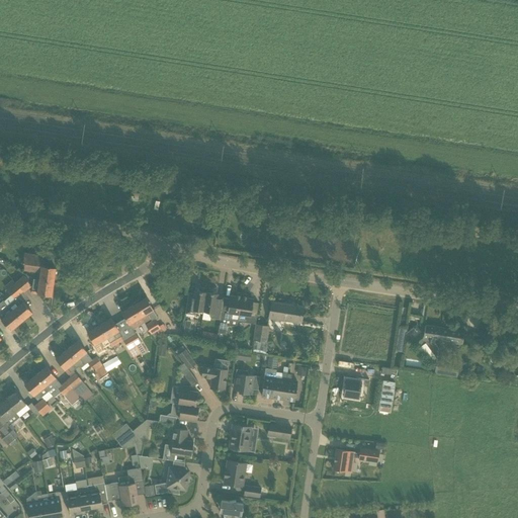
[(24,253),(23,263),(25,263),(33,265),(32,271),(40,272),(39,279),(54,281),(56,268),(44,266),(45,256),(24,253)]
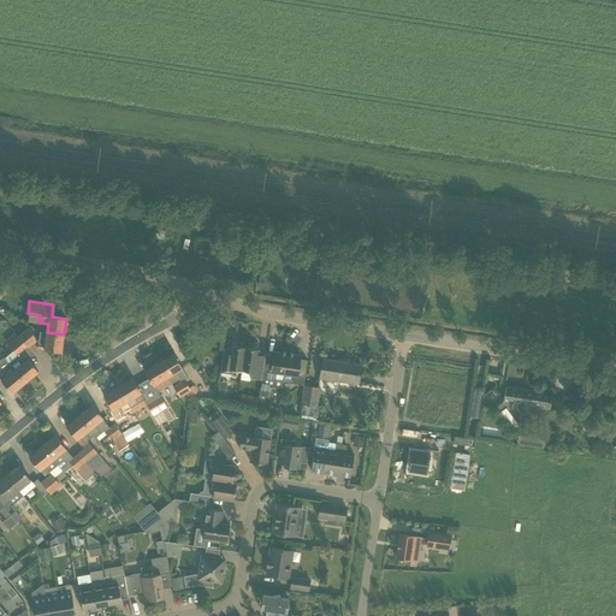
[(46,343),(45,350),(61,353),(64,335),(47,332),(47,333),(46,343)]
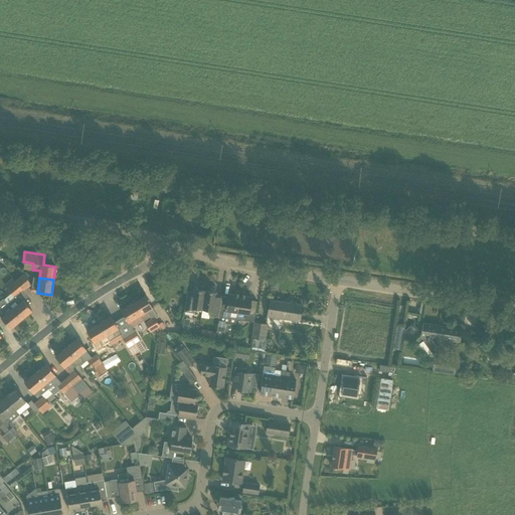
[(15,281),(7,288),(11,293),(14,297),(15,298),(8,304),(12,309),(21,320),(32,311),(24,301),(18,294),(22,290),(15,281)]
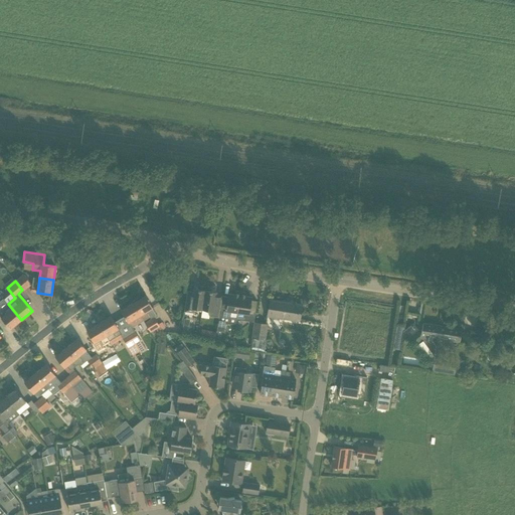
[(202,310),(205,287),(201,286),(200,287),(199,289),(194,288),(193,292),(187,291),(184,312),(193,313),(194,309),(202,310)]
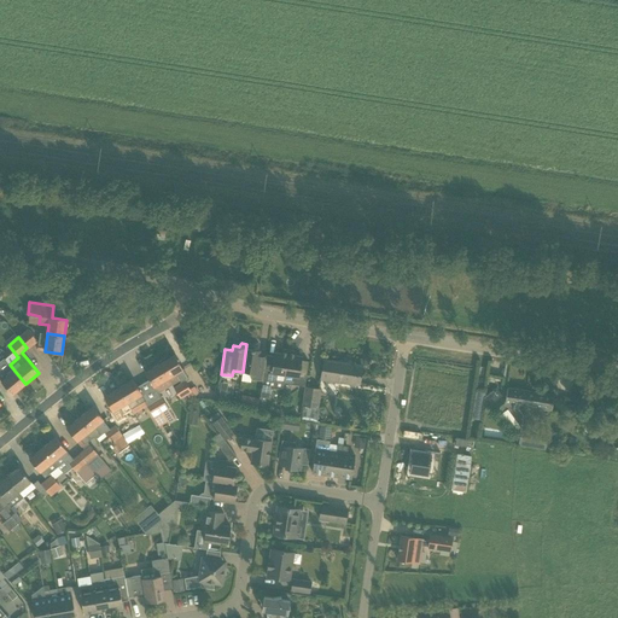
[(251,344),(246,344),(243,372),(252,373),(251,379),(262,380),(267,355),(260,354),(260,350),(252,349),(254,347),(251,344)]
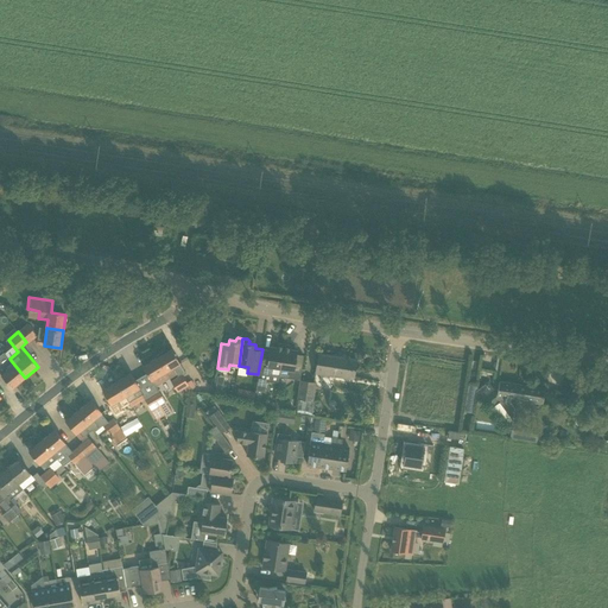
[(265,392),(267,375),(279,377),(280,368),(284,344),(278,344),(277,348),(270,347),(270,350),(263,349),(258,374),(255,393),(260,393),(261,391),(265,392)]
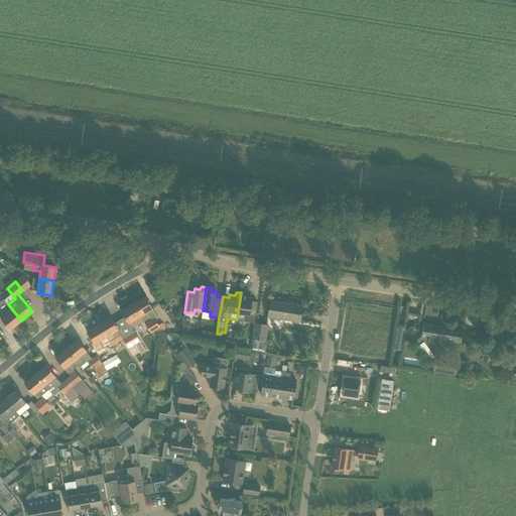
[(241,292),(238,312),(237,319),(255,323),(258,301),(251,300),(252,297),(246,296),(246,293),(241,292)]
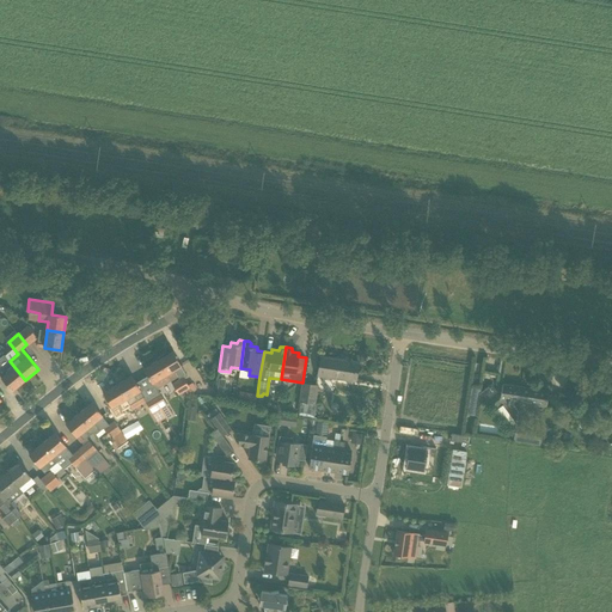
[(172,352),(158,360),(166,374),(173,369),(179,379),(172,384),(178,395),(185,390),(188,393),(191,391),(184,378),(187,375),(172,352)]
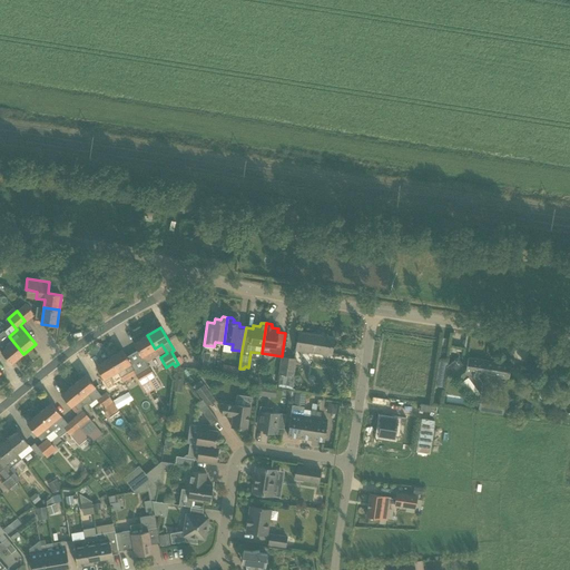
[(332,355),(332,353),(334,337),(324,336),(324,337),(321,337),(321,335),(298,332),(296,350),(332,355)]
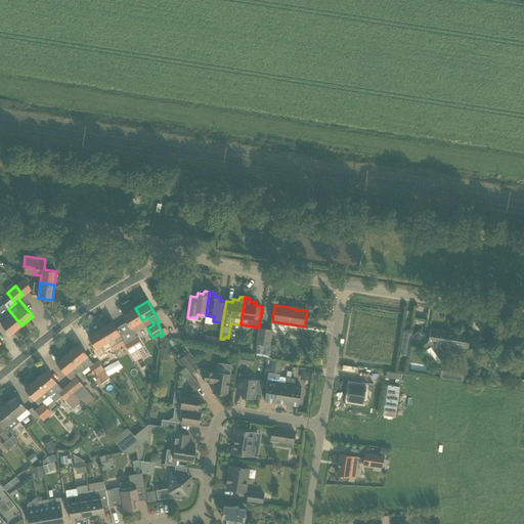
[(135,308),(123,315),(133,333),(137,331),(134,325),(142,320),(135,308)]
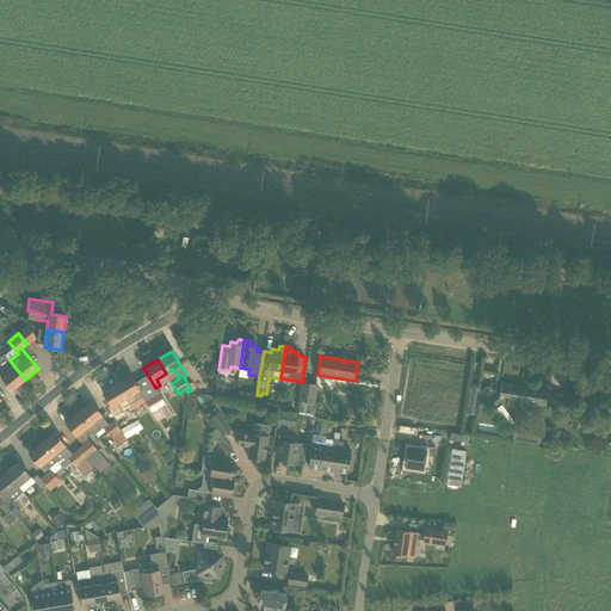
[(1,368),(0,368),(0,375),(12,390),(25,380),(14,366),(10,360),(1,368)]
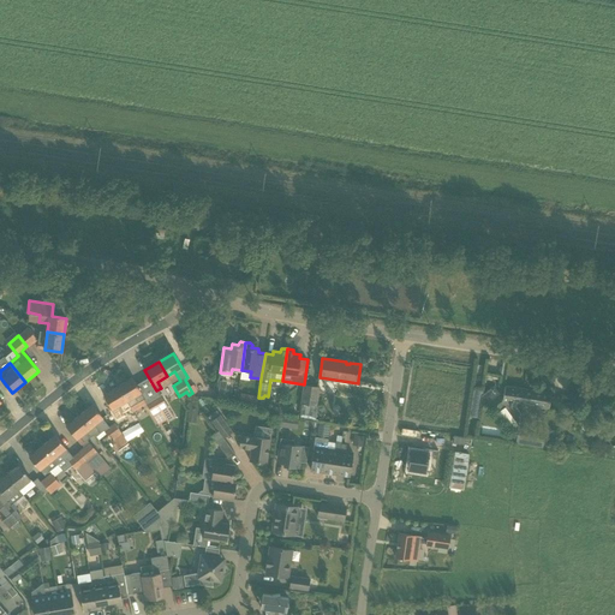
[(132,377),(118,387),(126,401),(136,395),(139,401),(145,398),(132,377)]
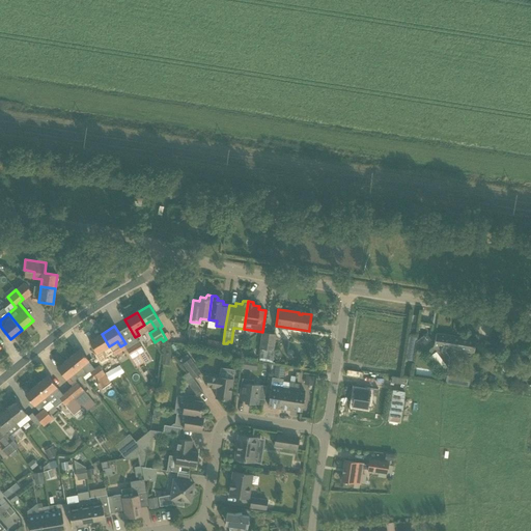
[(276,334),(262,332),(259,348),(274,351),(276,334)]
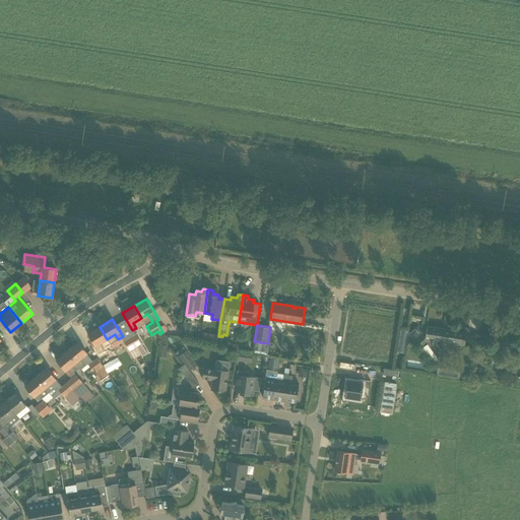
[(400,329),(397,345),(404,346),(405,346),(405,344),(421,332),(417,327),(418,326),(418,325),(409,332),(407,330),(400,329)]
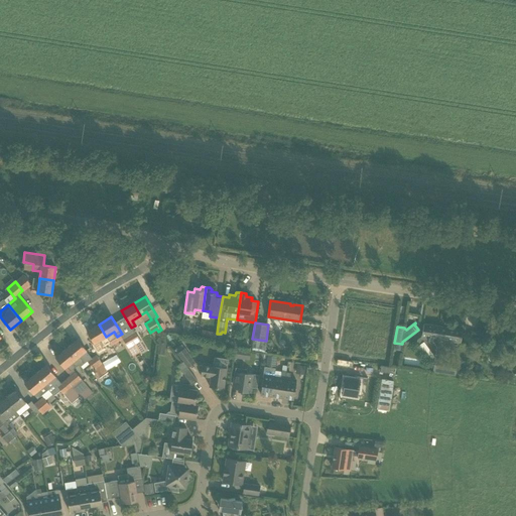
[(99,325),(87,332),(97,348),(101,346),(99,341),(106,337),(99,325)]
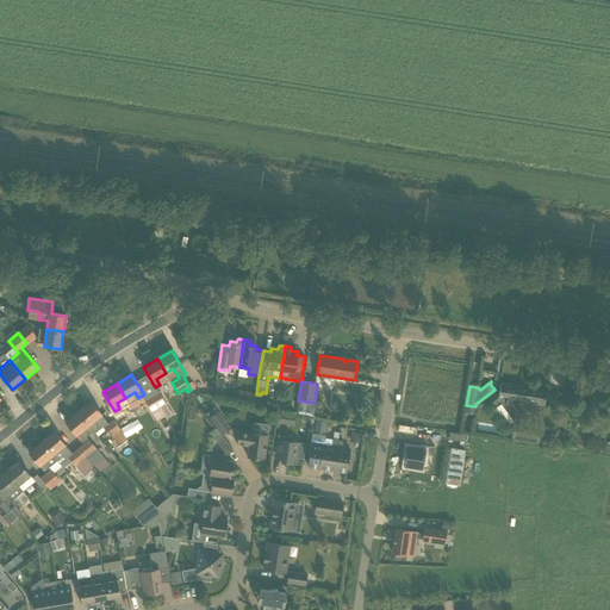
[(500,406),(514,424),(517,410),(511,403),(512,400),(518,400),(521,386),(500,384),(499,398),(495,402),(493,403),(493,405),(493,406),(495,408),(497,408),(499,408),(500,406)]
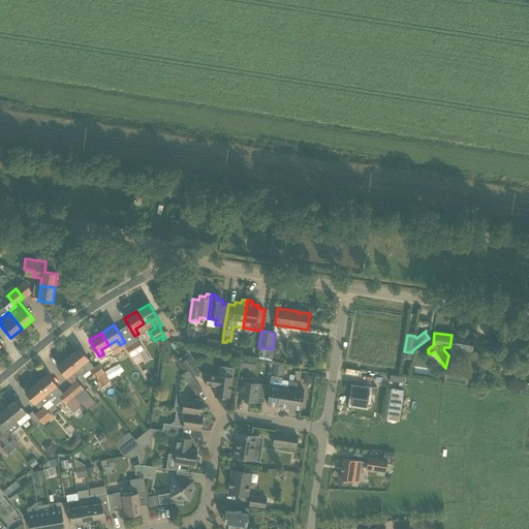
[(452,335),(449,347),(448,355),(445,368),(446,368),(443,380),(467,384),(467,383),(470,384),(471,376),(468,375),(468,372),(462,371),(462,367),(455,366),(456,358),(461,359),(462,349),(472,351),(474,338),(452,335)]
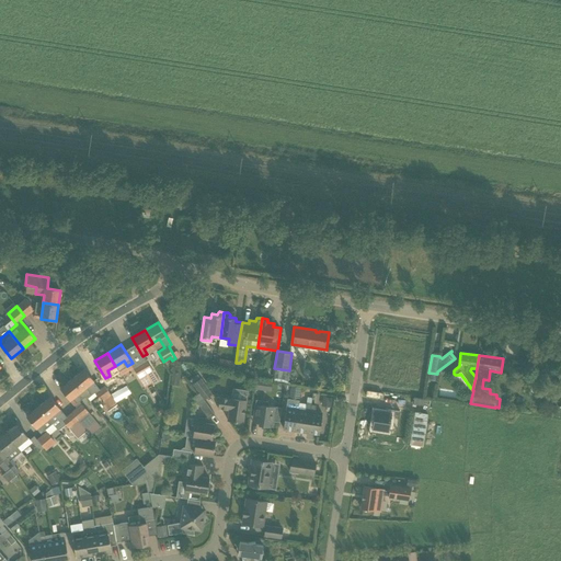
[(158,380),(152,370),(151,368),(153,366),(151,362),(148,364),(146,359),(139,363),(146,375),(147,374),(152,384),(158,380)]
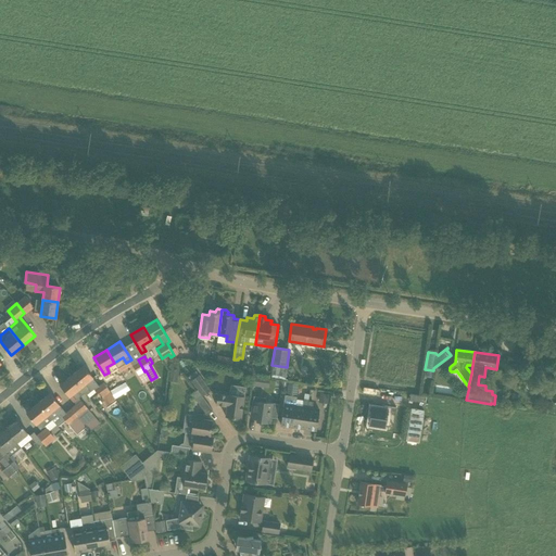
[(226,357),(224,366),(231,368),(234,358),(226,357)]
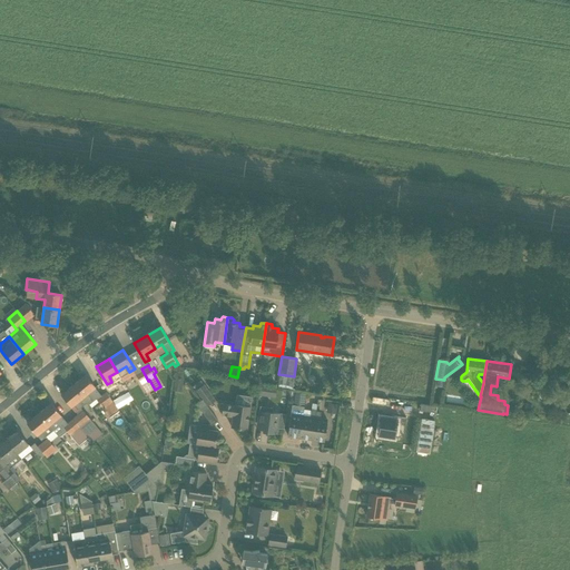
[(141,384),(148,381),(141,369),(135,373),(141,384)]
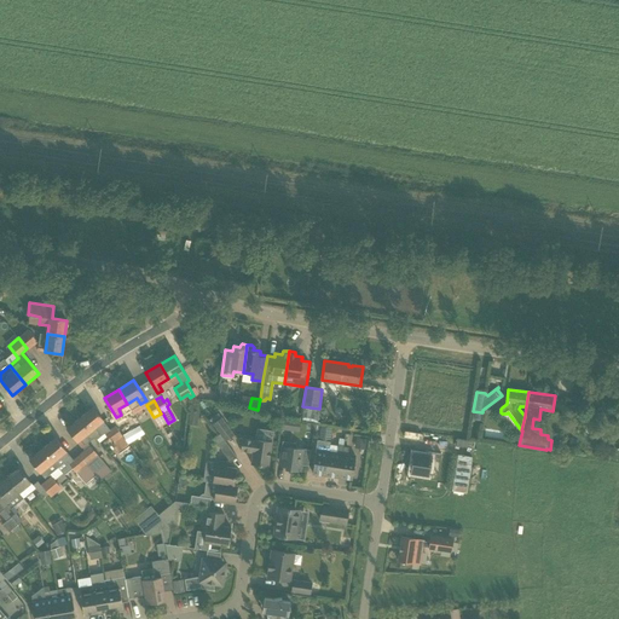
[(119,453),(129,446),(115,426),(110,429),(103,422),(104,421),(93,408),(80,417),(98,439),(104,433),(119,453)]
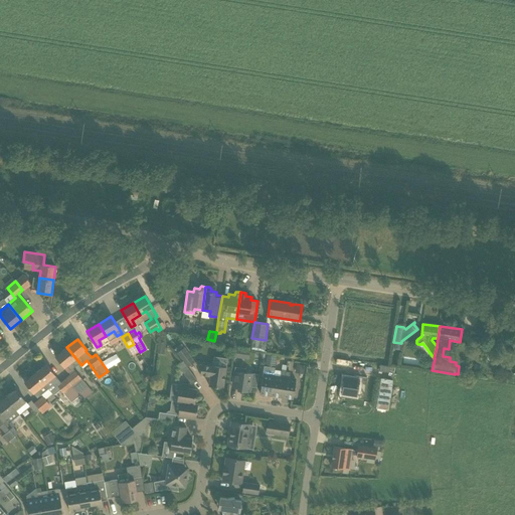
[(175,349),(177,352),(188,366),(194,362),(184,347),(181,344),(175,349)]
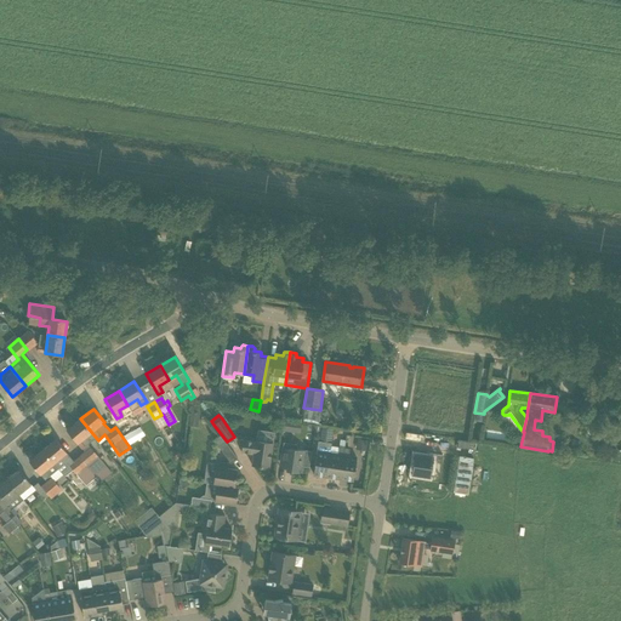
[(97,440),(98,440),(80,419),(67,431),(83,449),(96,438),(97,440)]
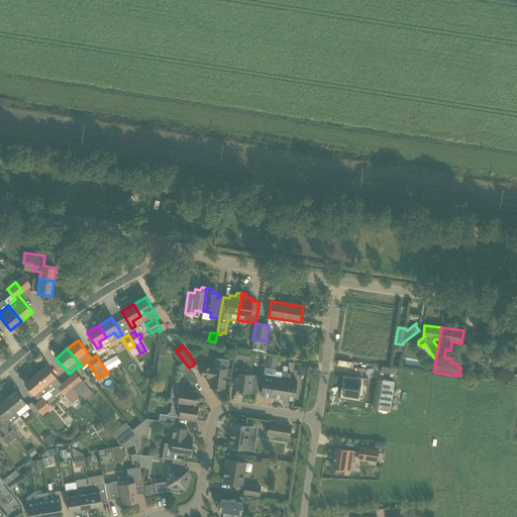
[(268,355),(266,367),(276,369),(277,357),(268,355)]
